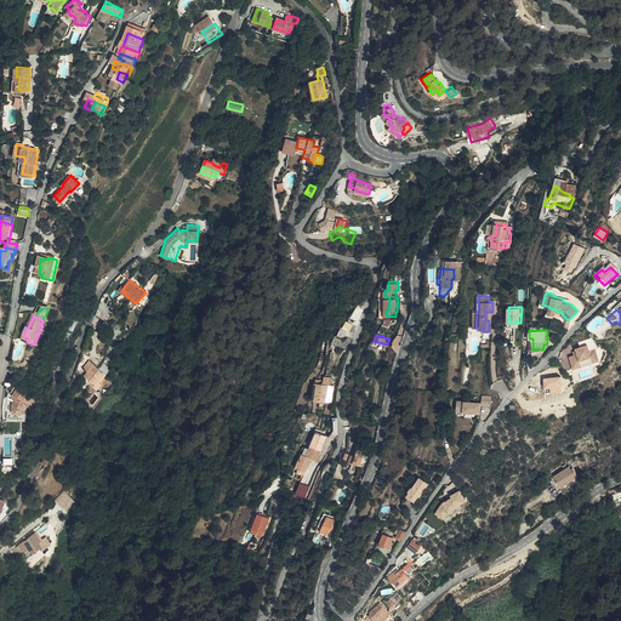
[(565,362),(568,372),(568,375),(576,372),(593,368),(591,355),(593,355),(588,343),(575,347),(576,352),(571,353),(571,355),(568,357),(569,360),(565,362)]
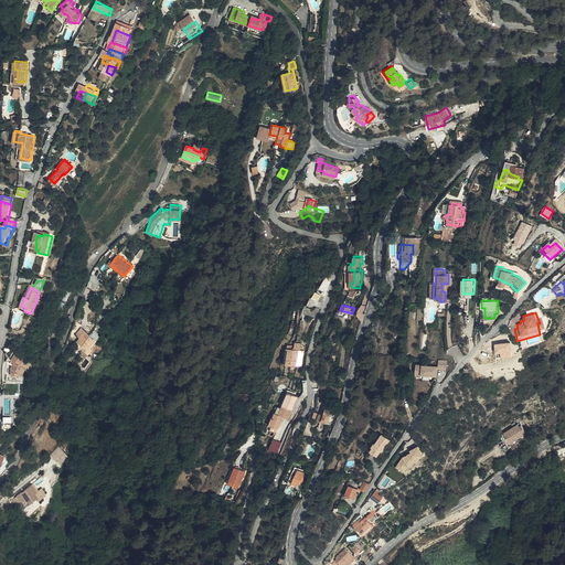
[(91,348),(93,342),(84,337),(80,344),(81,344),(77,350),(81,352),(91,348)]
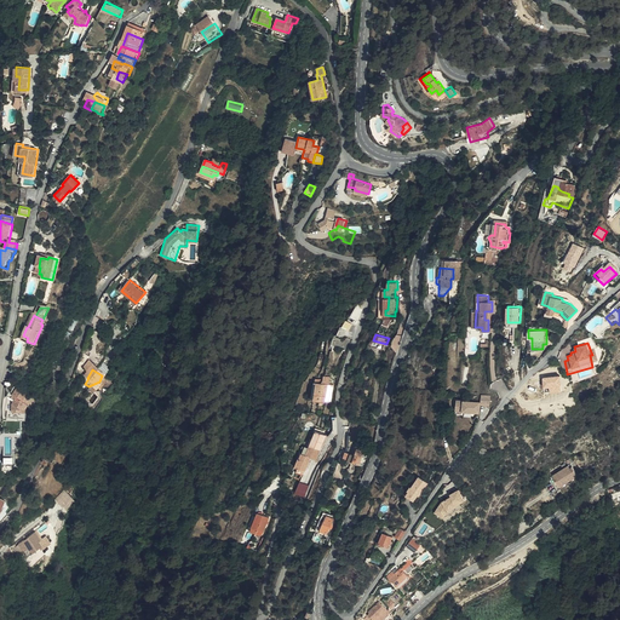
[(101,396),(102,396),(112,383),(107,379),(112,374),(109,373),(105,378),(102,375),(99,382),(89,386),(97,392),(95,392),(101,396)]
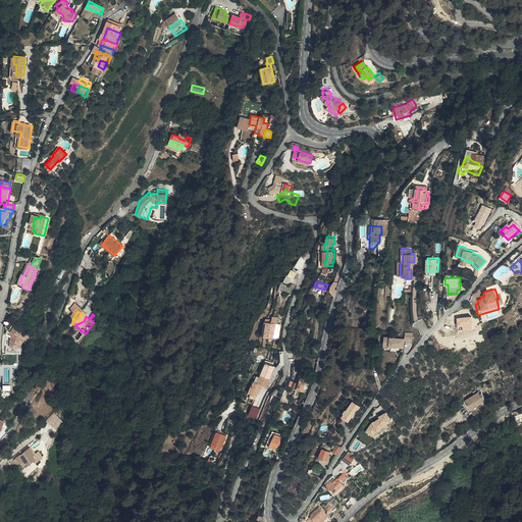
[(474,328),(473,316),(458,317),(459,325),(464,324),(464,329),(474,328)]
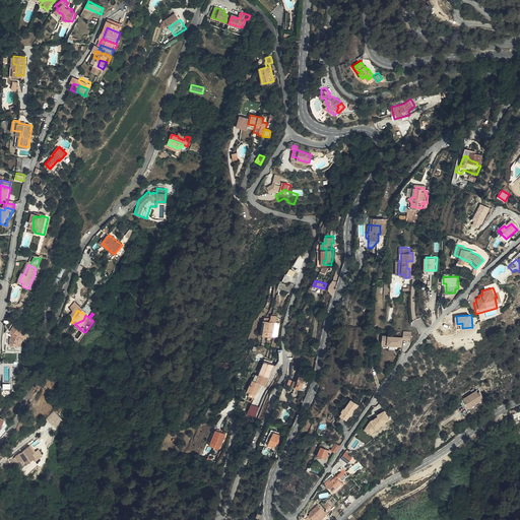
[(21,328),(13,322),(8,329),(11,331),(7,337),(6,344),(13,345),(13,342),(18,342),(21,338),(20,338),(22,334),(19,331),(21,328)]
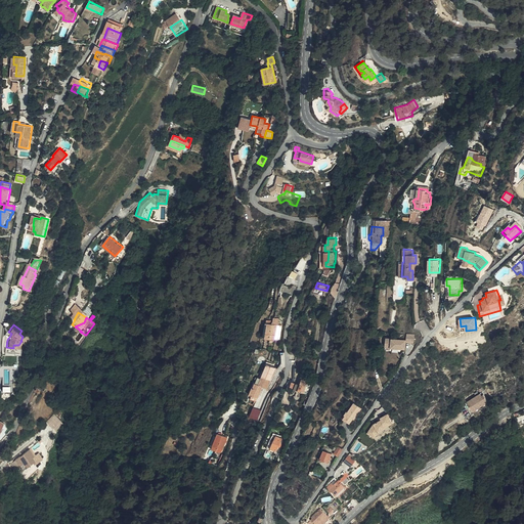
[(267,324),(264,339),(273,341),(274,337),(280,338),(282,329),(276,326),(271,325),(267,324)]
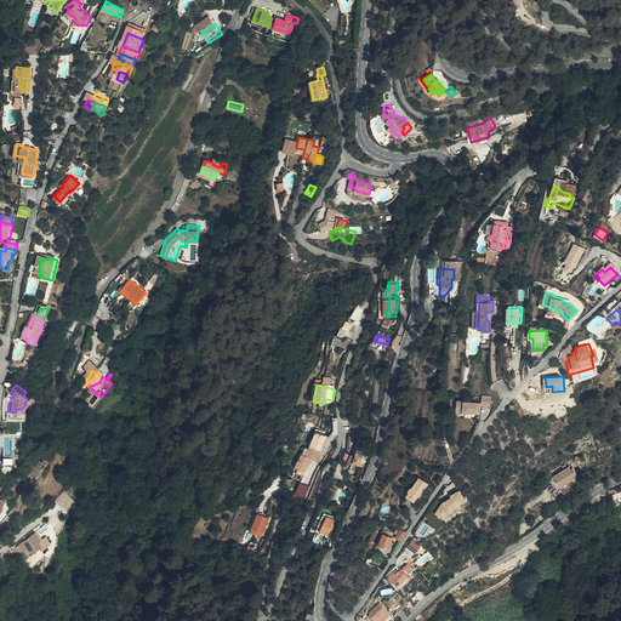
[(459,399),(457,405),(465,406),(465,410),(480,412),(482,404),(491,405),(493,396),(483,394),(483,402),(459,399)]
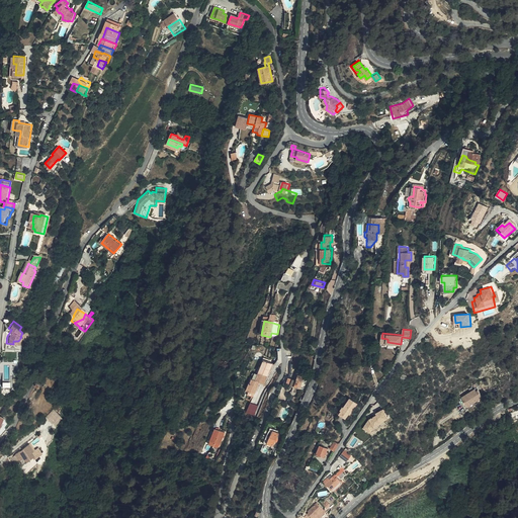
[(266,359),(260,373),(256,371),(252,381),(251,381),(247,389),(249,390),(248,394),(254,396),(260,379),(265,381),(273,362),(266,359)]
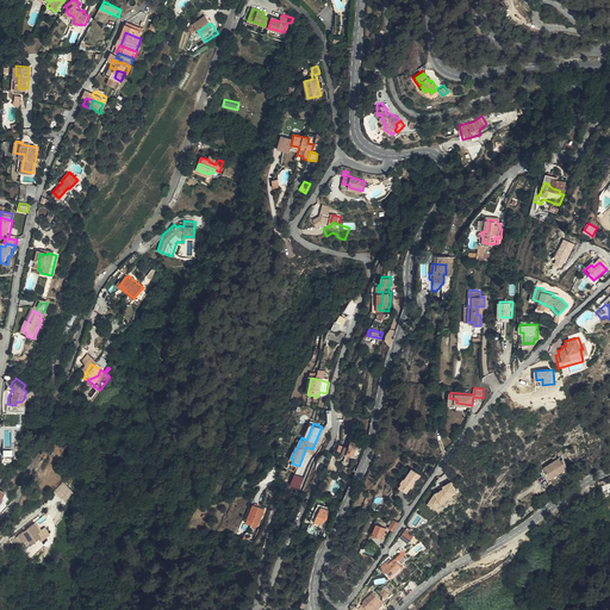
[(344,454),(354,458),(361,441),(354,437),(353,441),(349,440),(344,454)]
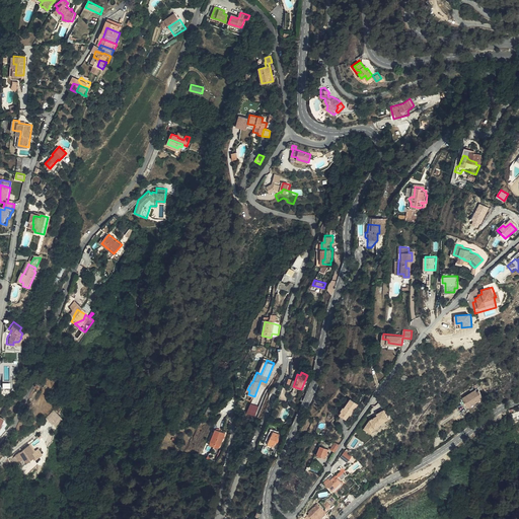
[(347,419),(350,414),(352,412),(353,413),(359,402),(352,397),(341,414),(347,419)]
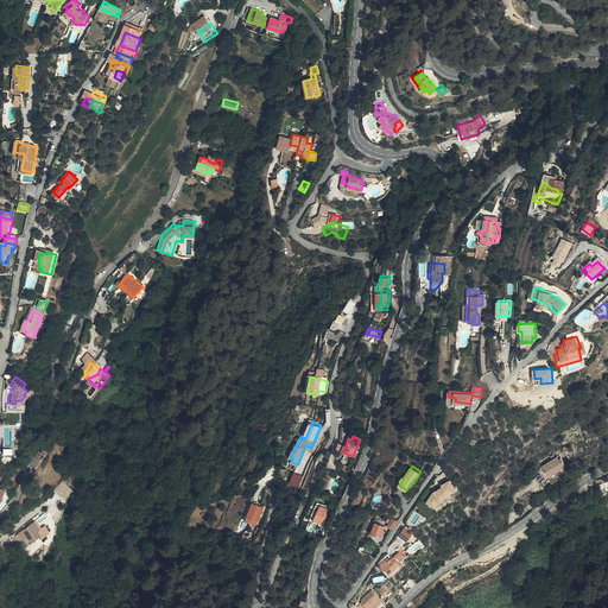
[(557,468),(556,466),(540,474),(546,483),(562,475),(563,474),(563,473),(559,473),(557,468)]
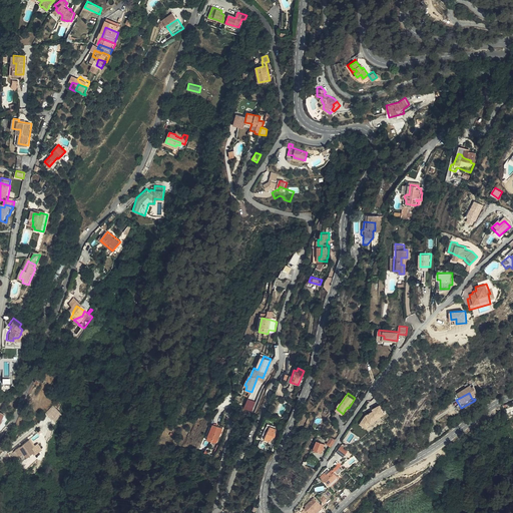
[(257,401),(248,399),(245,408),(252,410),(257,401)]
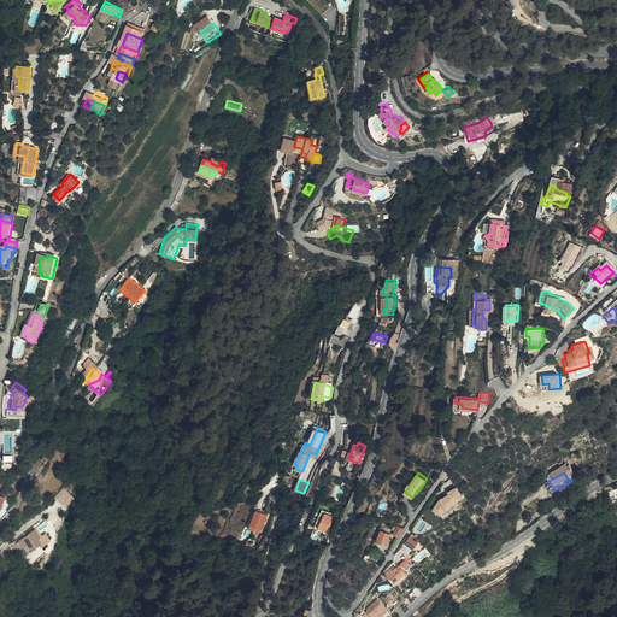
[(571,486),(570,482),(554,491),(556,493),(571,486)]
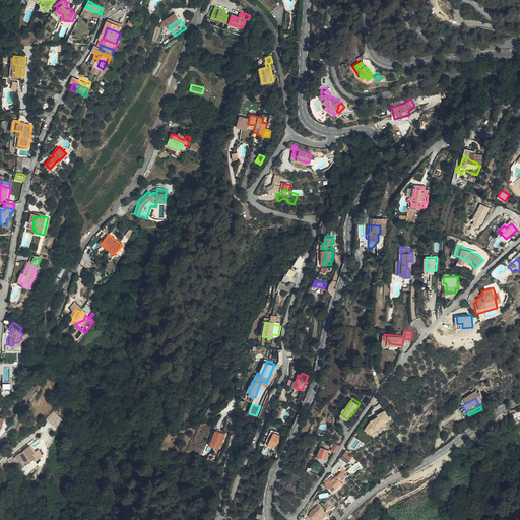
[(372,419),(366,429),(373,434),(377,428),(384,424),(384,423),(391,418),(386,409),(378,413),(379,415),(372,419)]
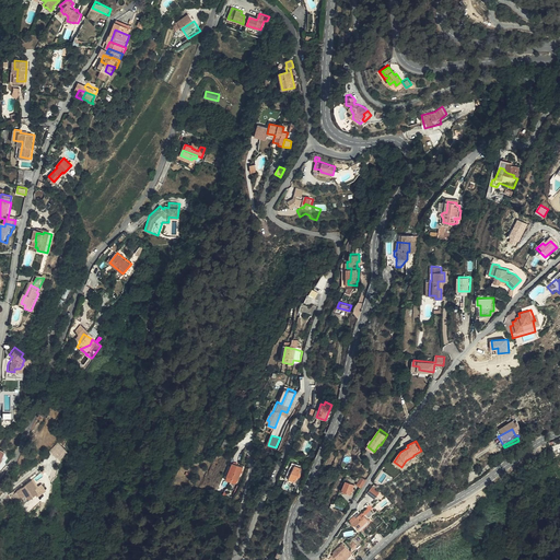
[(59,442),(50,451),(60,459),(69,452),(59,442)]
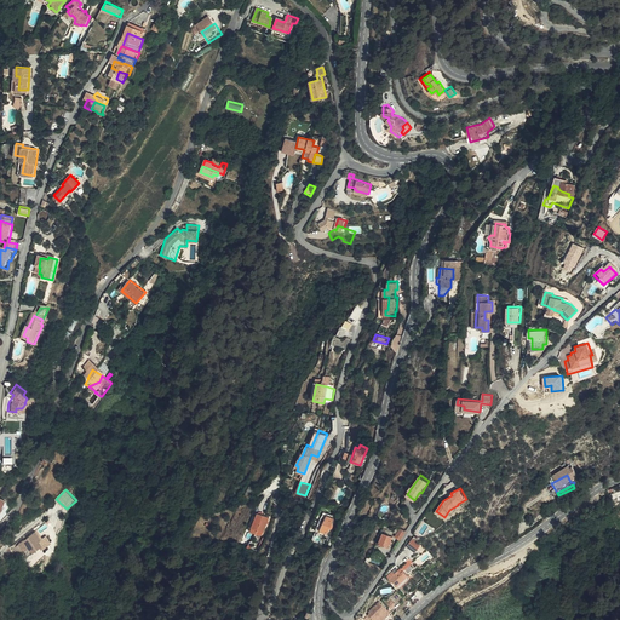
[(15,510),(7,505),(0,523),(0,524),(3,526),(15,510)]
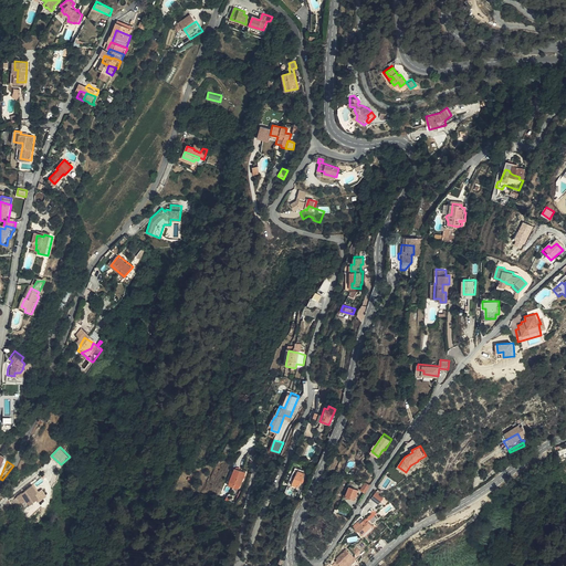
[(237,467),(230,484),(240,489),(248,470),(237,467)]
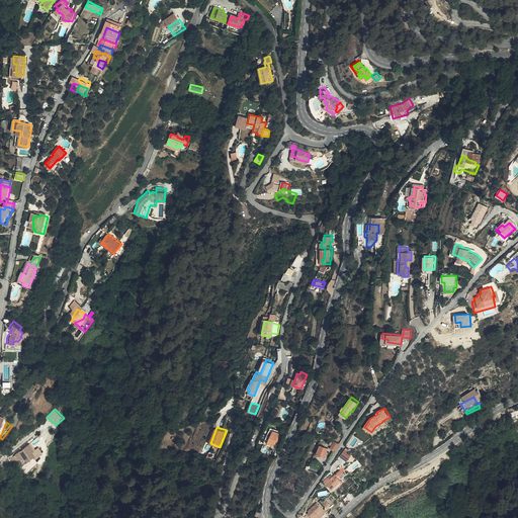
[(267,442),(274,445),(280,432),(275,430),(271,436),(270,436),(267,442)]
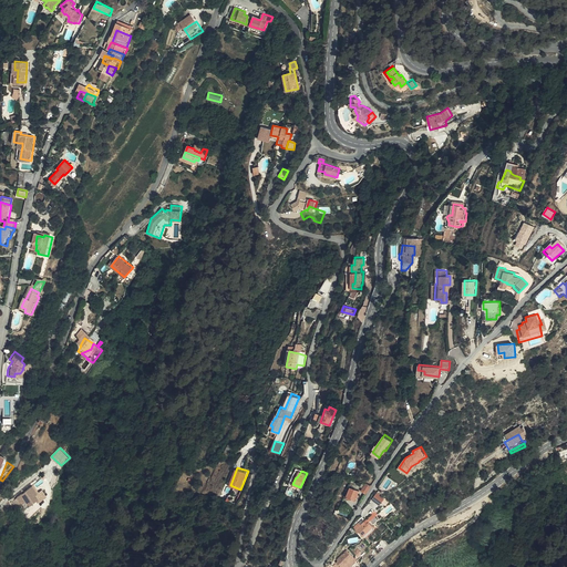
[(372,485),(366,484),(362,490),(368,493),(372,485)]
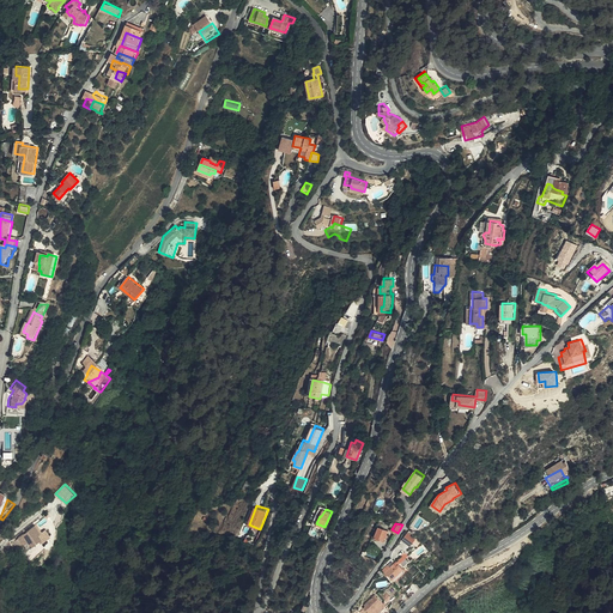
[(384,540),(386,536),(387,533),(388,529),(380,526),(375,536),(384,540)]
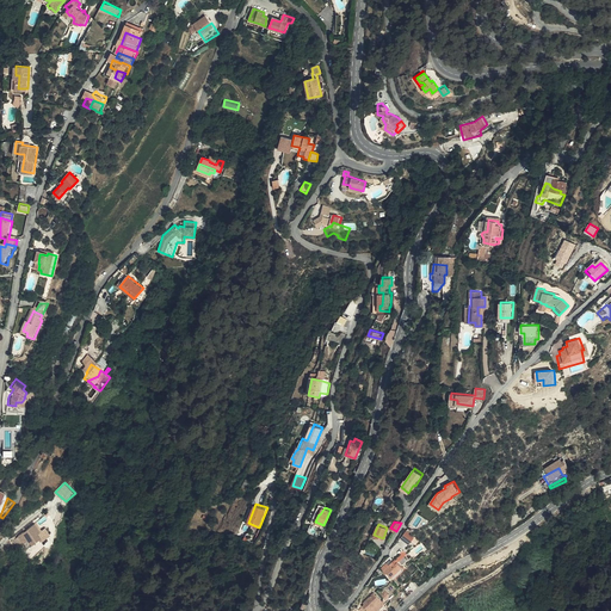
[(49,539),(47,537),(44,538),(43,536),(38,529),(31,534),(30,535),(22,541),(26,548),(31,554),(49,539)]
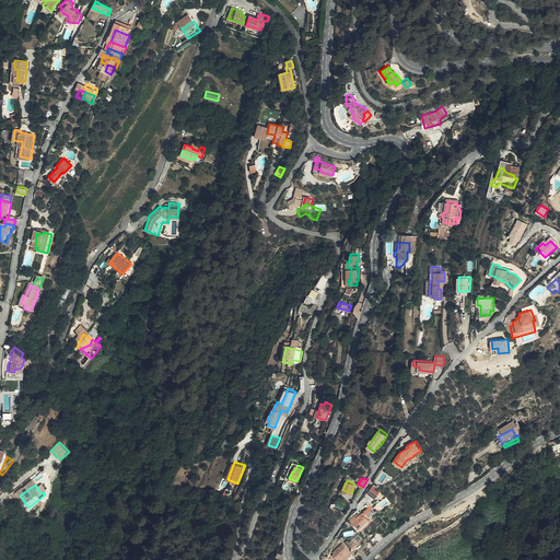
[(374,496),(377,491),(372,487),(369,491),(374,496)]
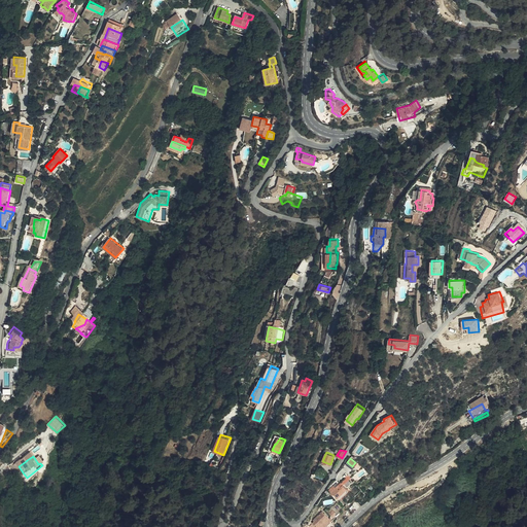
[(326,492),(328,494),(329,495),(331,493),(337,488),(343,494),(346,491),(341,485),(339,487),(337,484),(326,492)]
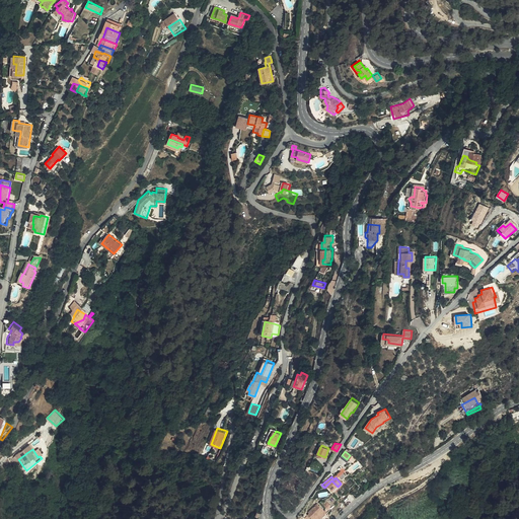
[(326,486),(328,490),(331,492),(338,487),(331,480),(326,486)]
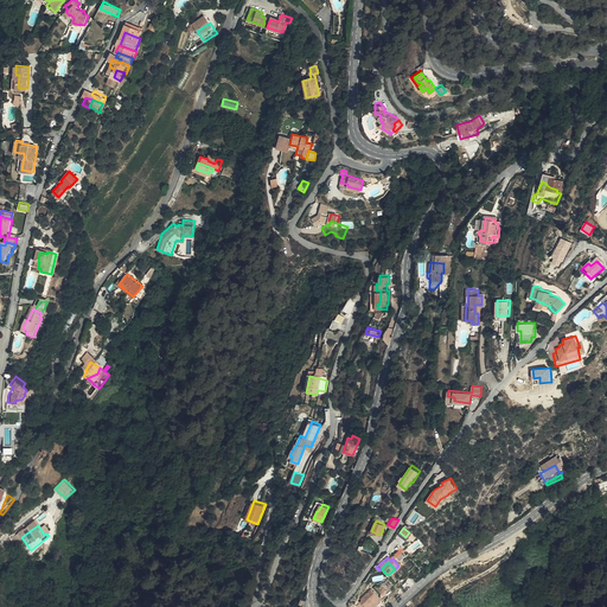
[(397,587),(401,593),(410,586),(406,580),(397,587)]
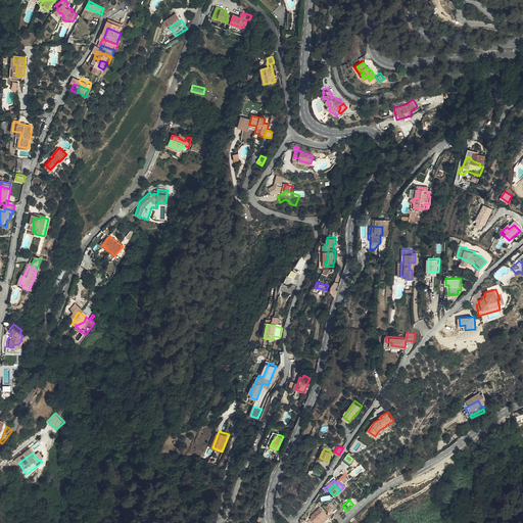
[(320,510),(307,518),(308,519),(311,522),(328,522),(326,519),(327,518),(320,510)]
